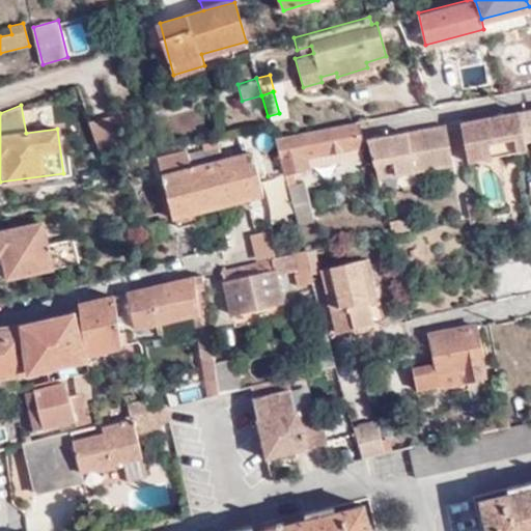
[(530,107),(519,110),(524,137),(530,135),(530,107)]
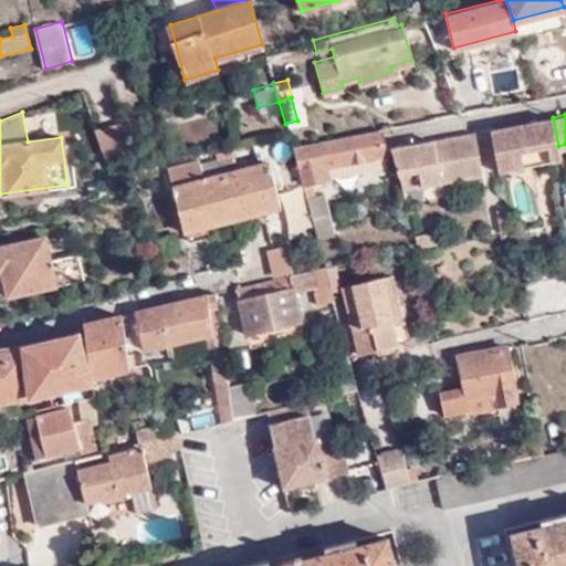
[(499,168),(561,157),(558,146),(553,117),(491,129),(499,168)]
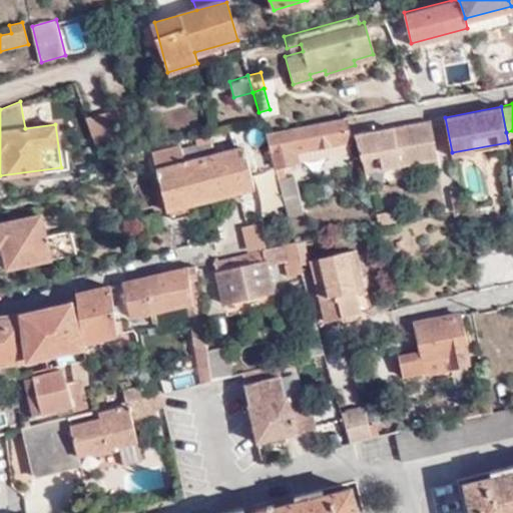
[(286,206),(300,202),(295,179),(291,175),(286,176),(282,162),(349,148),(345,114),(266,131),(286,206)]
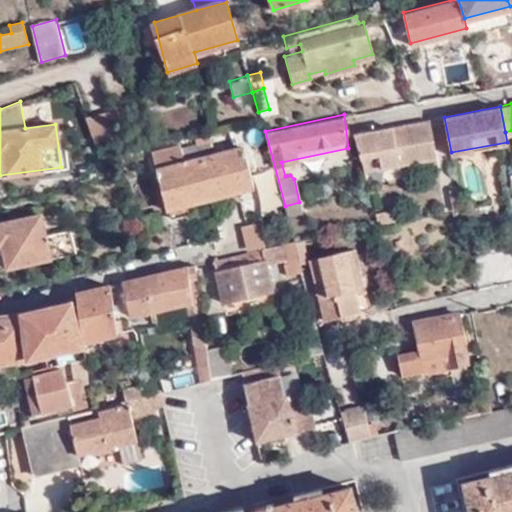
[(108,115),(87,118),(91,145),(112,142),(108,115)]
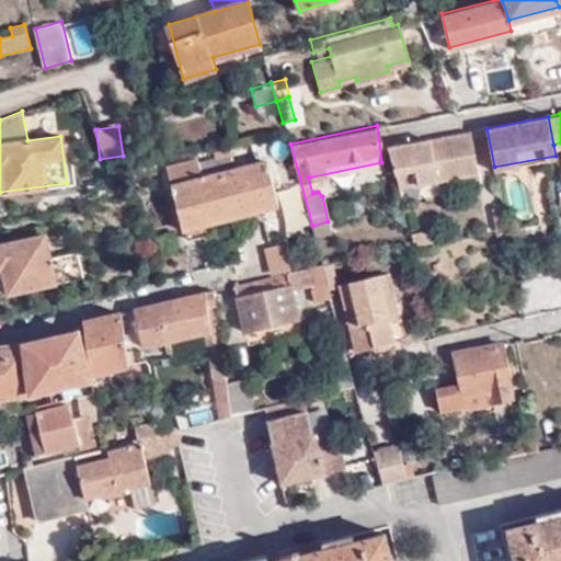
[(389,146),(399,187),(479,173),(470,130),(389,146)]
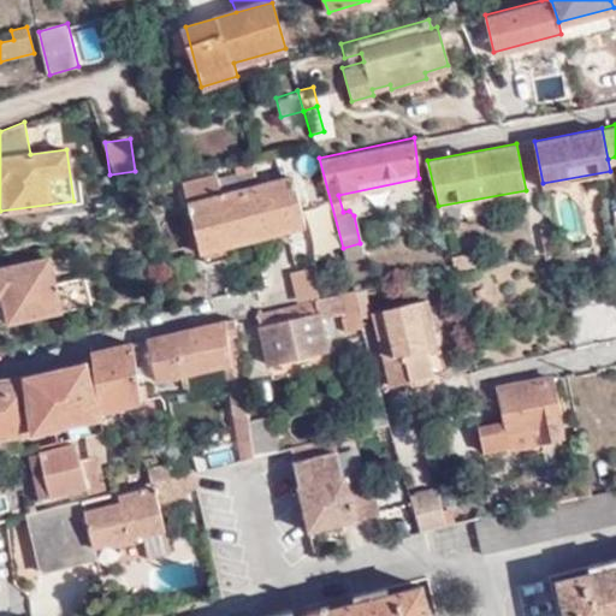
[(202,252),(254,238),(242,191),(237,173),(219,178),(217,173),(184,183),(202,252)]
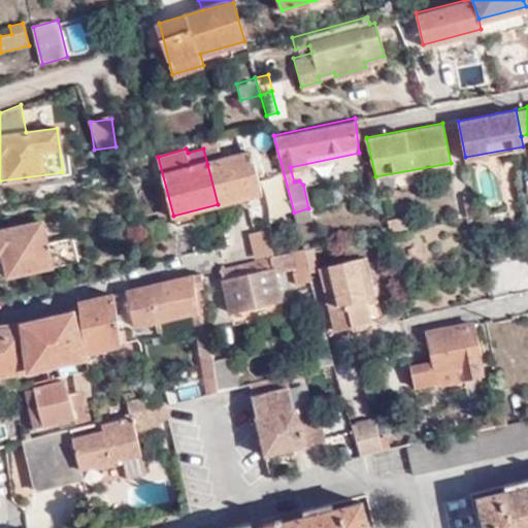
[(207,164),(218,204),(262,193),(252,151),(207,164)]
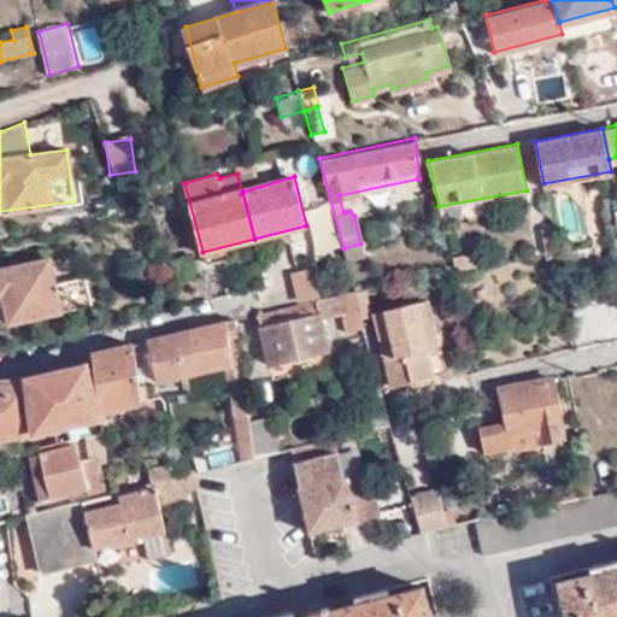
[(316,254),(338,250),(328,206),(306,211),(316,254)]
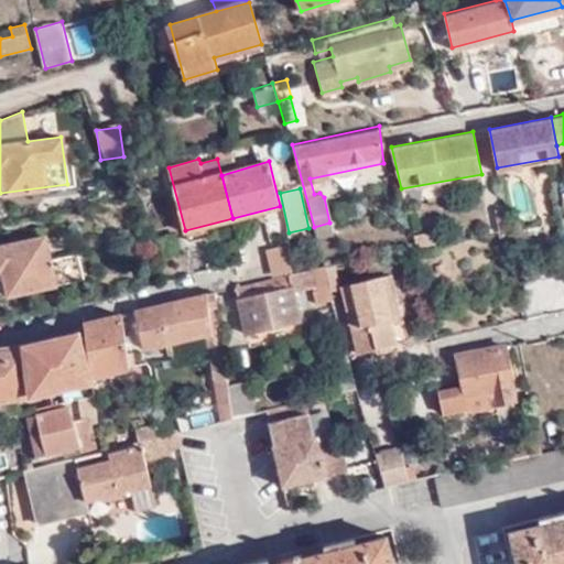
[(314,227),(317,237),(333,234),(329,223),(314,227)]
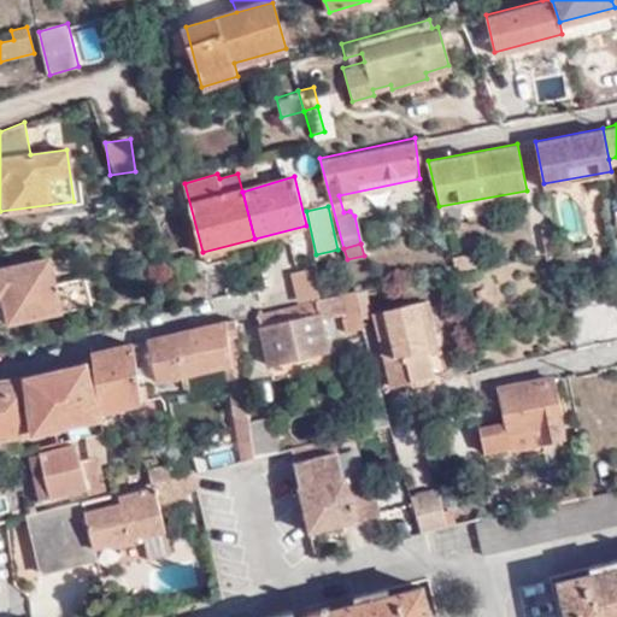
[(450,256),(453,269),(474,265),(471,252),(450,256)]
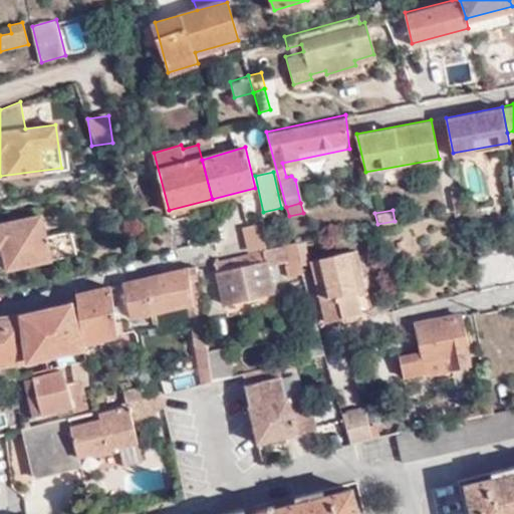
[(38,215),(0,223),(0,246),(6,269),(74,253),(68,230),(43,236),(38,215)]
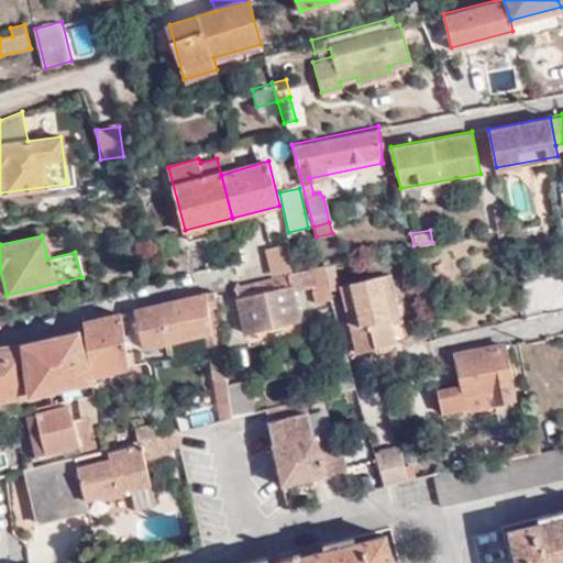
[(291,272),(285,244),(265,249),(272,277),(287,273),(291,272)]
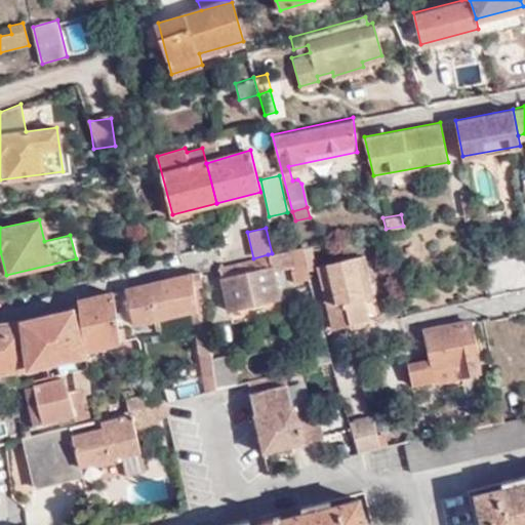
[(311,279),(301,246),(288,250),(292,267),(296,282),(311,279)]
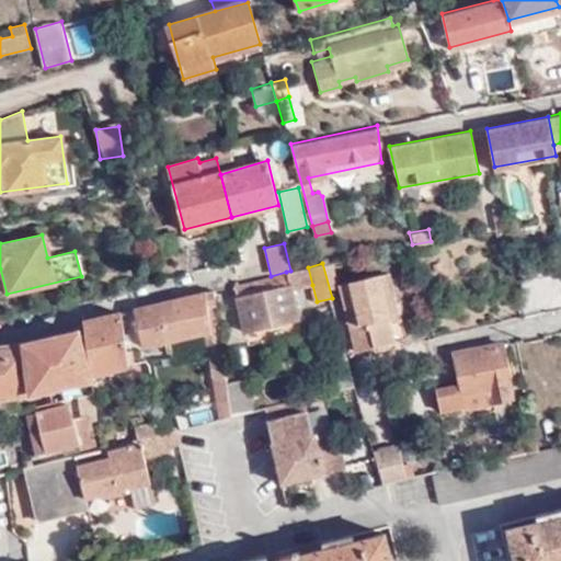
[(312,285),(308,267),(290,271),(286,272),(292,292),(312,285)]
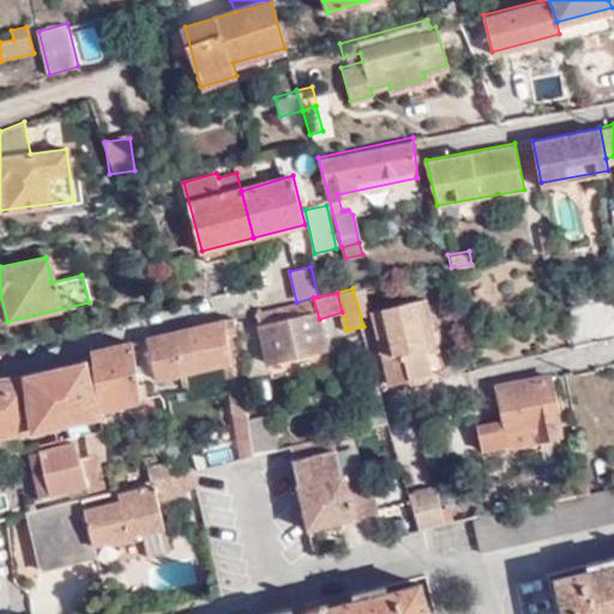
[(313,298),(296,302),(257,311),(269,363),(326,348),(319,319),(313,298)]
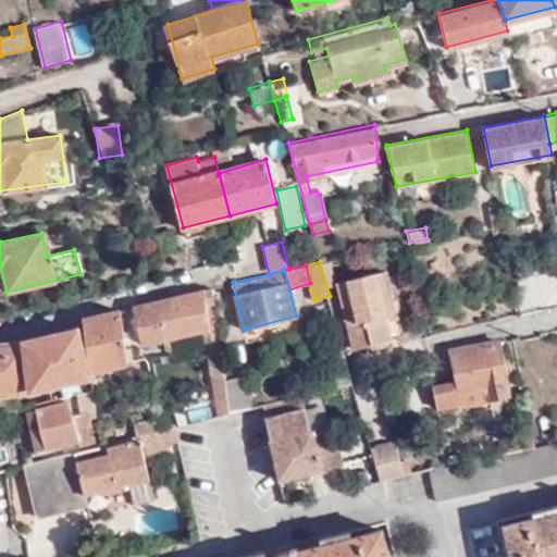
[(383,270),(374,272),(385,319),(395,317),(383,270)]
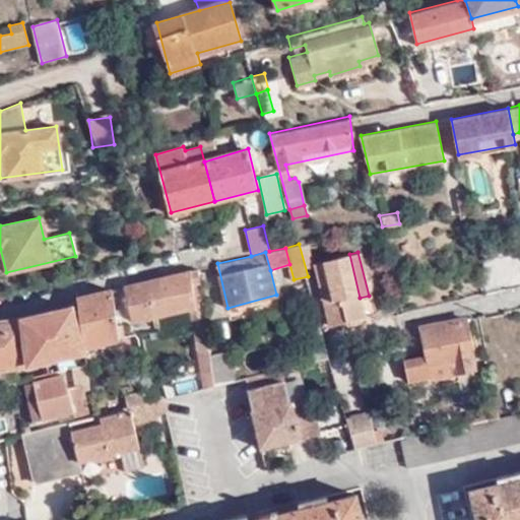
[(360,298),(349,254),(316,263),(331,322),(364,314),(360,298)]
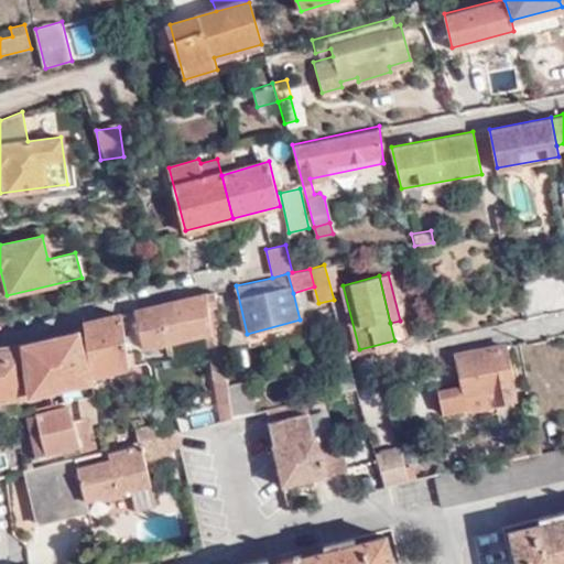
[(225,377),(215,291),(139,308),(147,349),(205,335),(212,378),(225,377)]
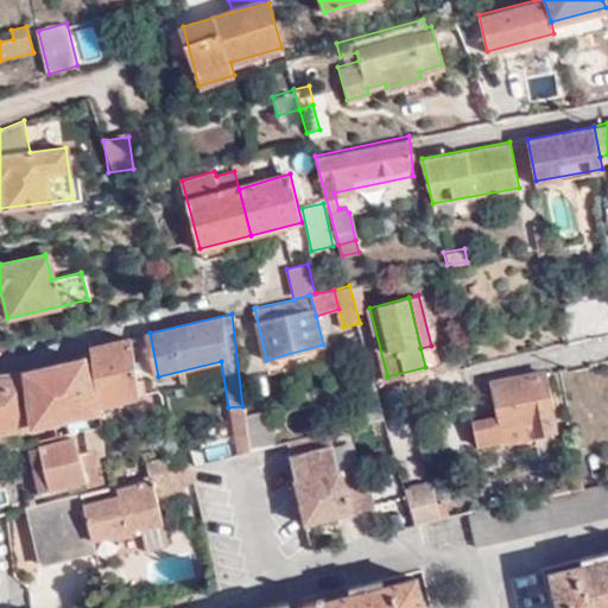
[(140,393),(130,339),(88,346),(99,400),(140,393)]
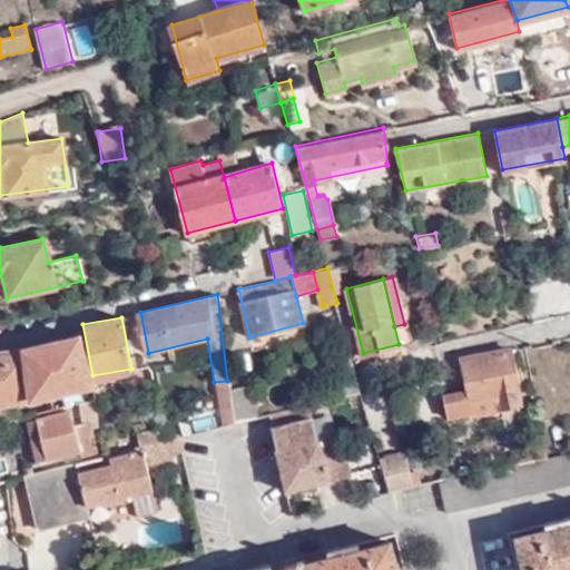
[(87,385),(78,336),(20,346),(29,396),(87,385)]
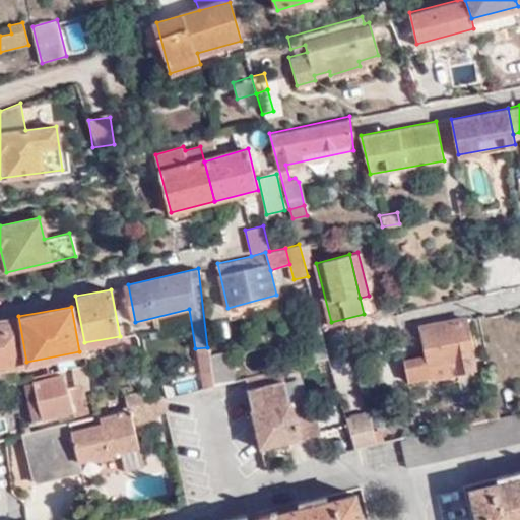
[(18,316),(0,319),(0,365),(26,362),(18,316)]
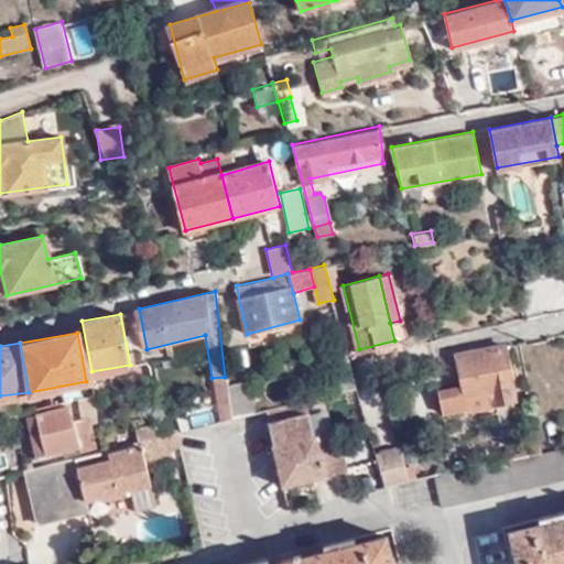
[(513,399),(503,344),(456,354),(462,384),(437,389),(442,412),(467,407),(467,410),(513,399)]
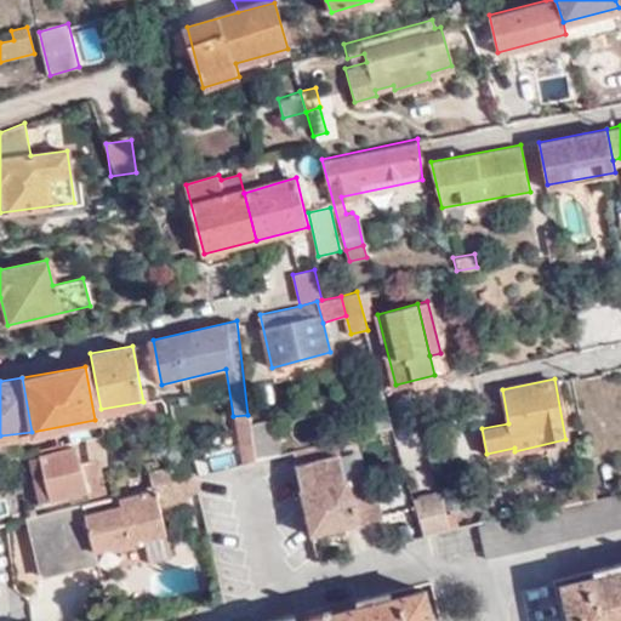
[(370,432),(393,426),(386,396),(362,400),(370,432)]
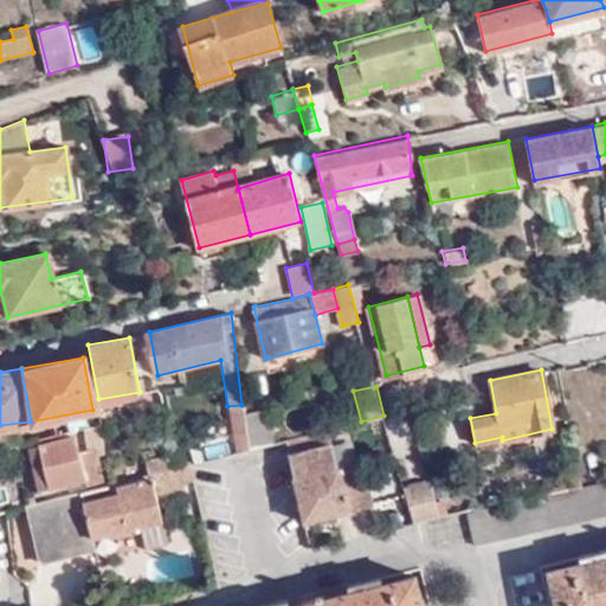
[(233,451),(247,449),(243,413),(242,405),(227,406),(233,451)]
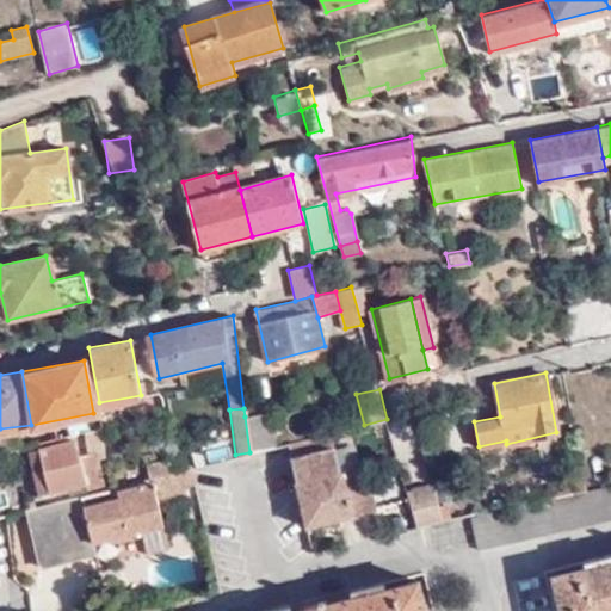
[(250,452),(275,445),(267,411),(245,417),(250,452)]
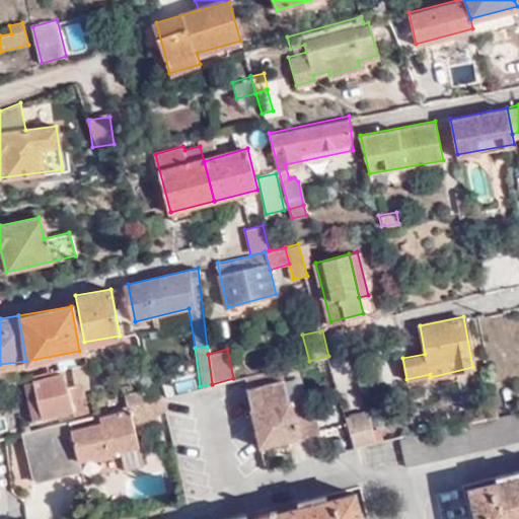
[(33,377),(67,368),(66,361),(31,369),(33,377)]
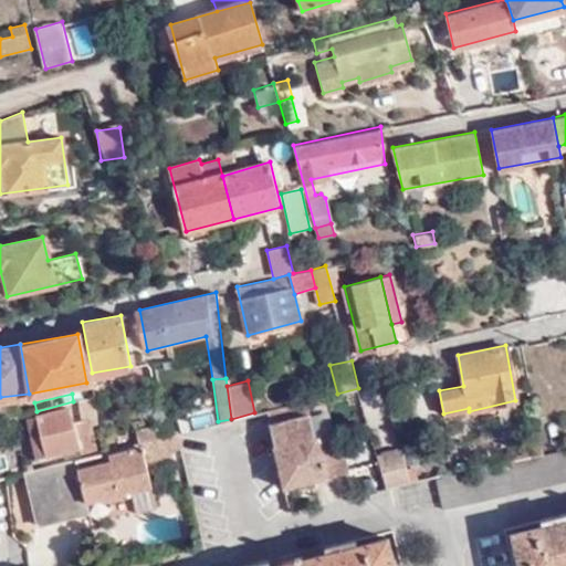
[(96,423),(94,397),(82,399),(85,420),(73,422),(69,409),(37,417),(46,457),(94,444),(92,435),(90,436),(86,426),(96,423)]
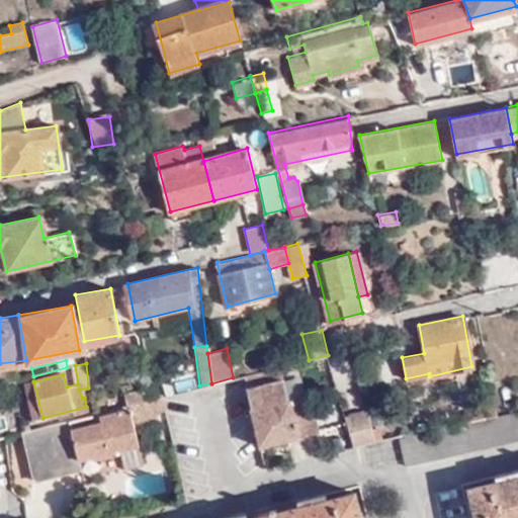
[(251,408),(259,445),(317,433),(308,395),(286,399),(279,366),(244,374),(251,408)]
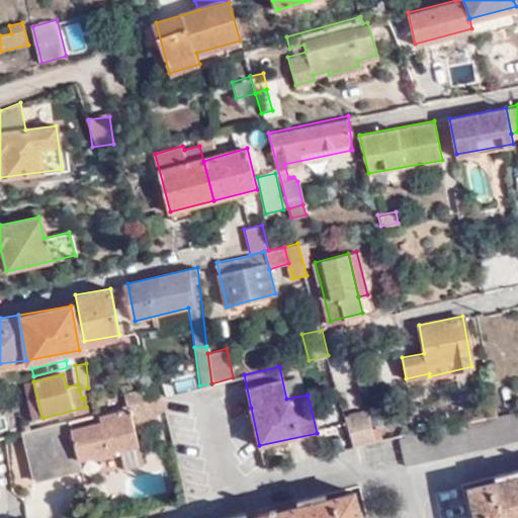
[(42,418),(33,381),(24,383),(33,420),(42,418)]
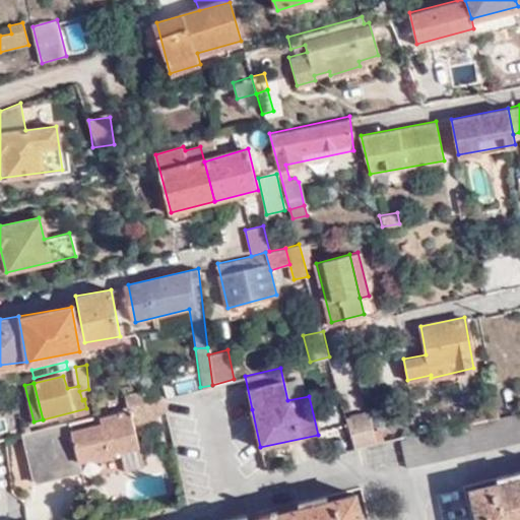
[(156,398),(153,387),(90,401),(91,415),(103,412),(156,398)]
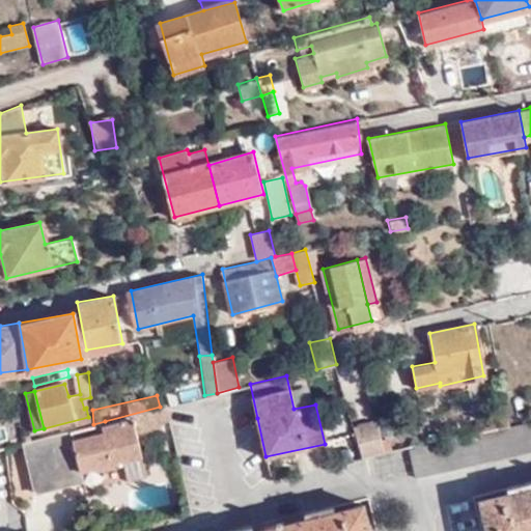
[(163,418),(160,407),(105,421),(106,429),(72,440),(68,430),(23,443),(36,493),(83,481),(79,471),(141,455),(136,438),(134,426),(157,420),(163,418)]
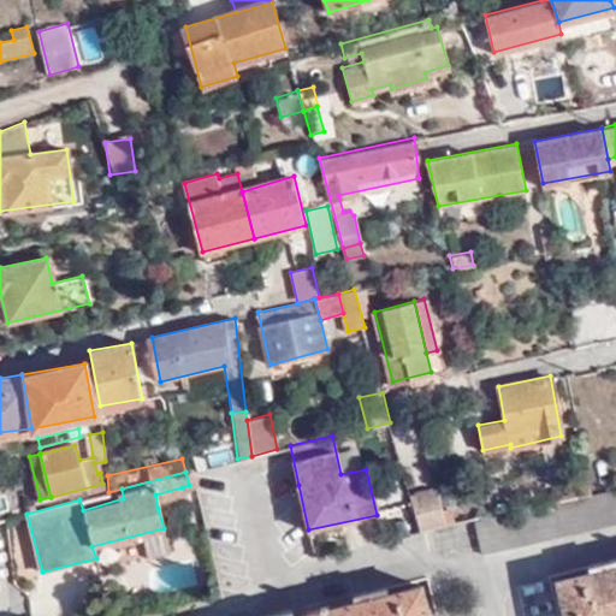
[(560,489),(562,499),(590,492),(588,480),(560,489)]
